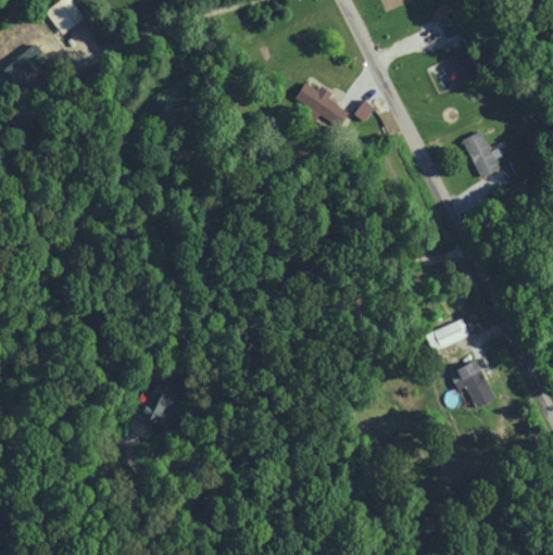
[(65,0),(48,13),(65,36),(89,19),(75,0),(65,0)]
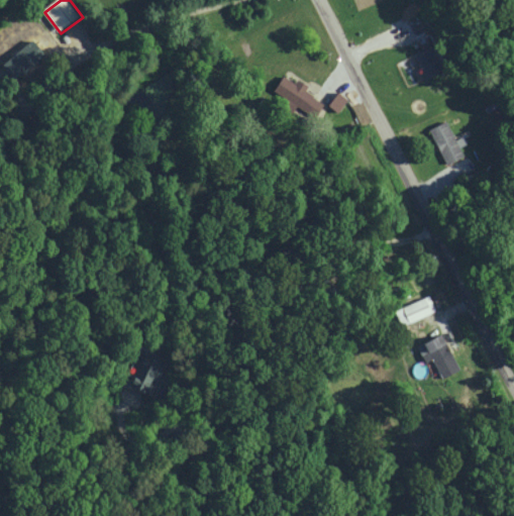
[(14,80),(49,58),(38,40),(3,63),(14,80)]
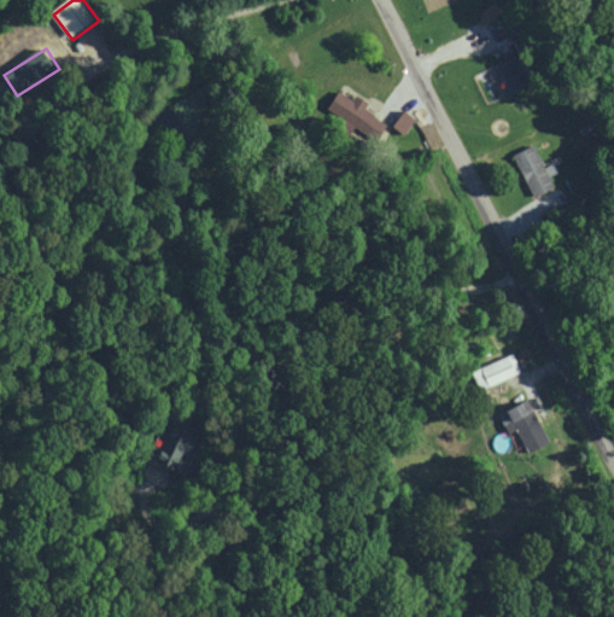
[(495,64),(509,94),(528,86),(513,56),(495,64)]
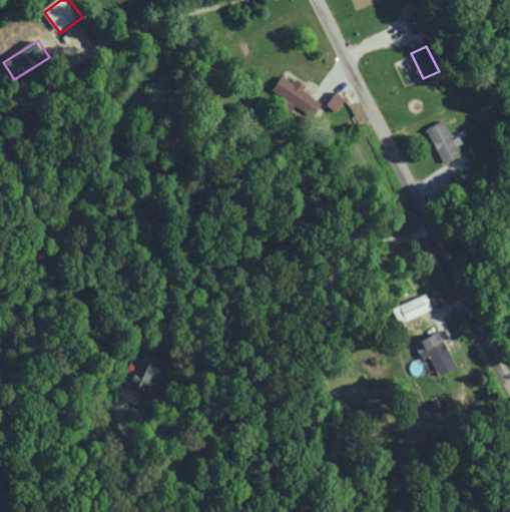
[(319,99),(303,93),(306,84),(293,80),(279,75),(273,92),(287,98),(284,106),(313,117),(319,99)]
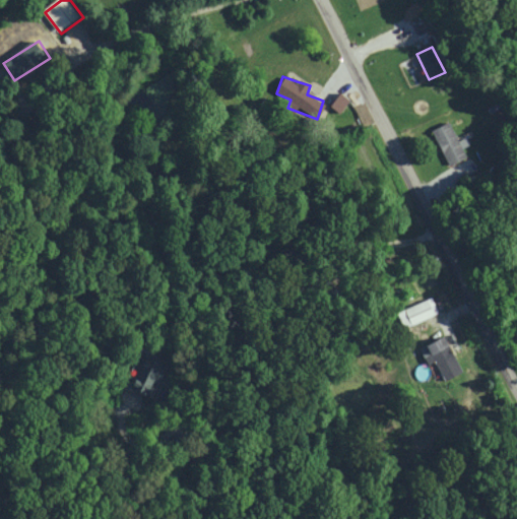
[(328,106),(340,114),(349,101),(337,92),(328,106)]
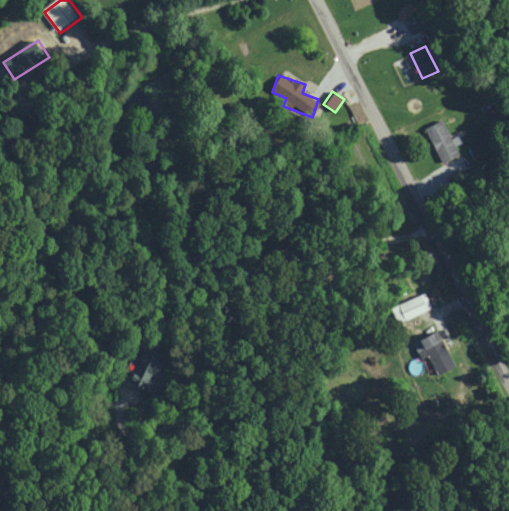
[(424,128),(441,163),(459,154),(442,119),(424,128)]
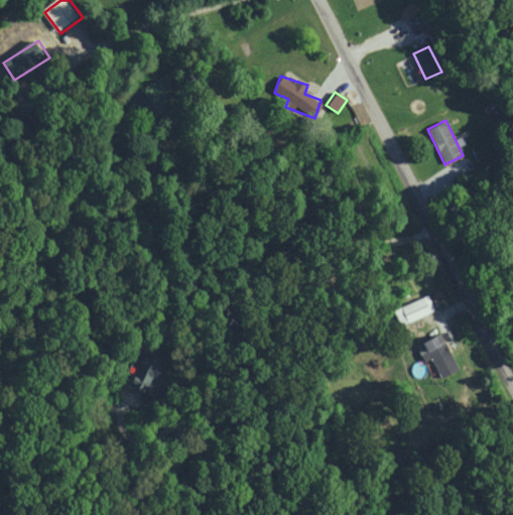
[(436,310),(429,294),(395,310),(402,327),(436,310)]
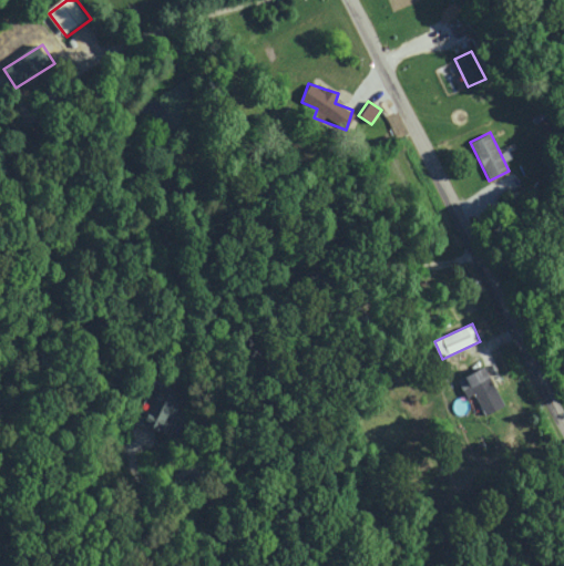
[(484,415),(503,407),(484,366),(458,378),(467,398),(474,393),(484,415)]
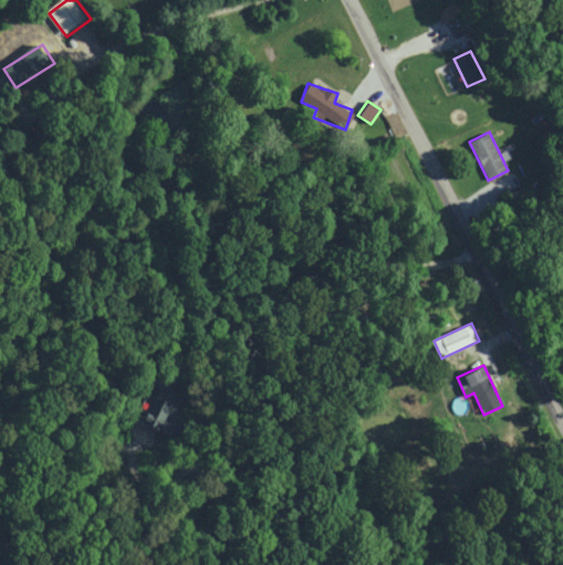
[(165,437),(184,403),(160,390),(142,425),(165,437)]
